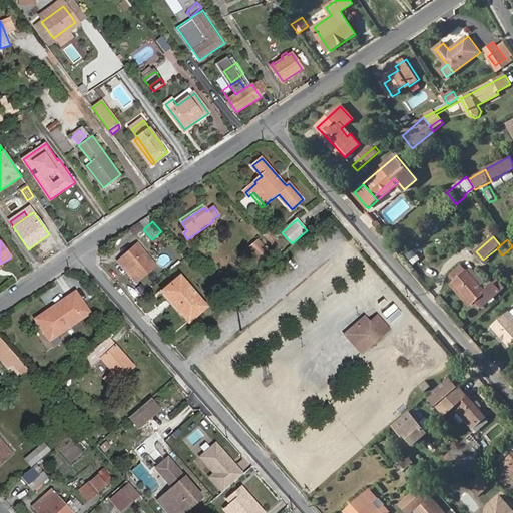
[(245,250),(257,264),(269,252),(259,240),(245,250)]
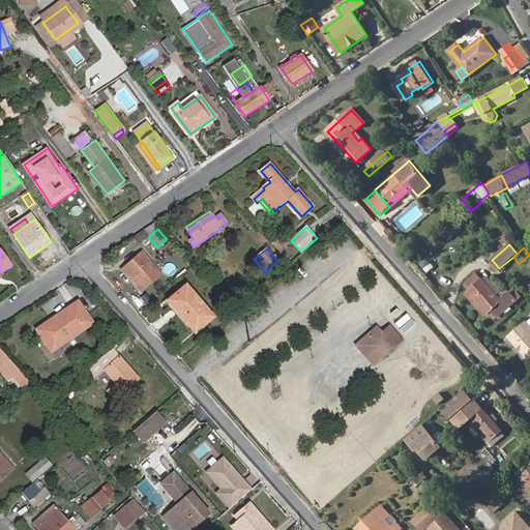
[(123,269),(143,291),(160,273),(142,253),(123,269)]
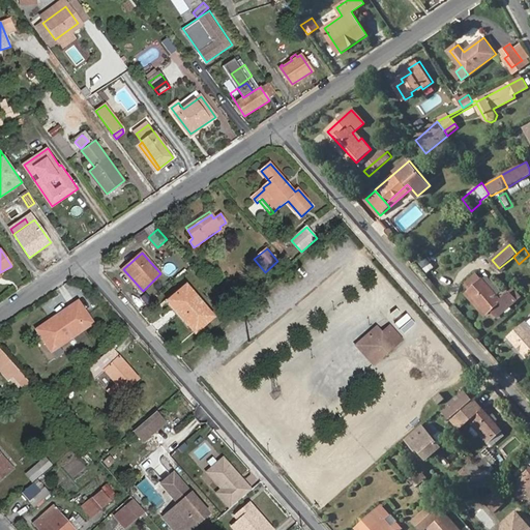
[(510,293),(501,300),(483,280),(481,281),(476,274),(468,282),(473,288),(470,290),(469,291),(469,292),(488,313),(489,313),(493,308),(499,316),(522,296),(516,289),(510,293)]
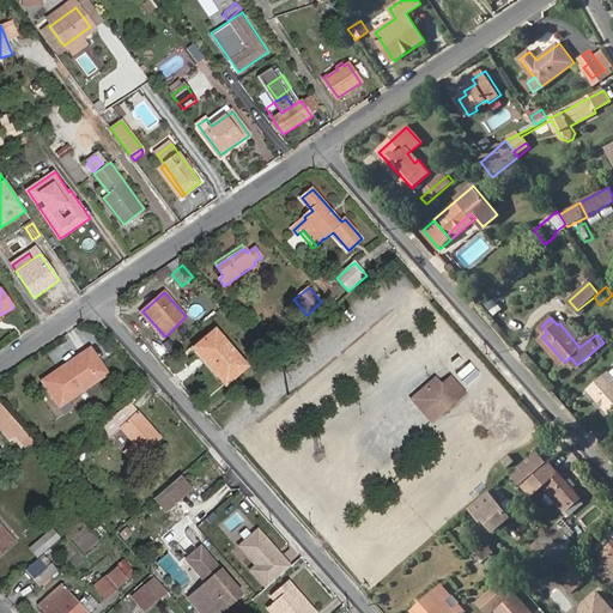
[(581,337),(565,319),(559,323),(580,347),(590,339),(586,333),(581,337)]
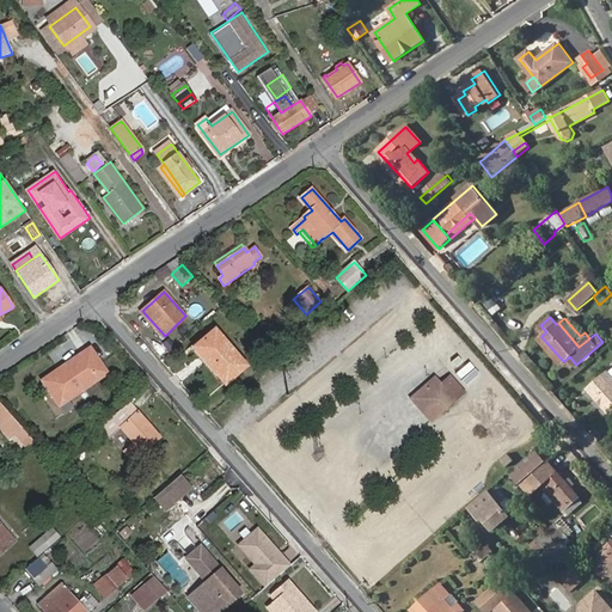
[(226,384),(246,366),(215,330),(196,348),(226,384)]
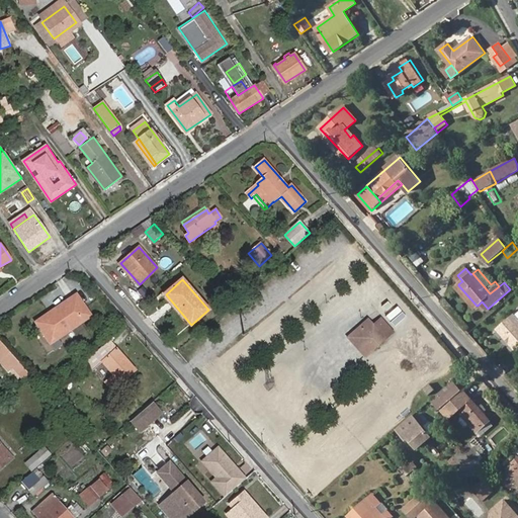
[(473,310),(477,306),(458,285),(455,288),(473,310)]
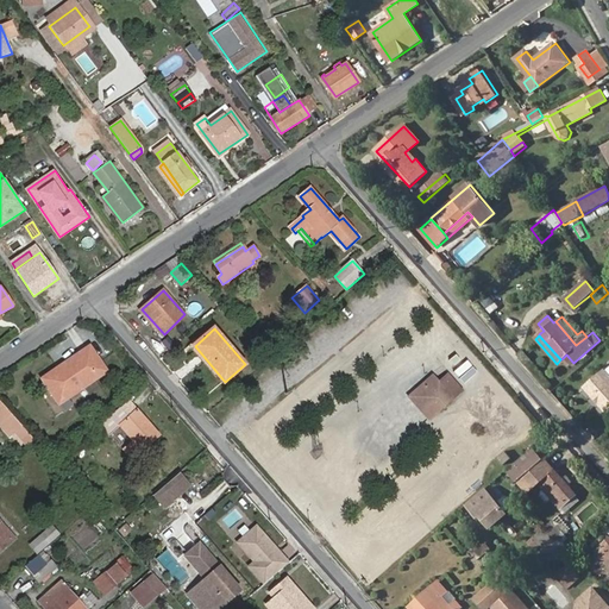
[(43,380),(60,403),(106,372),(89,349),(43,380)]
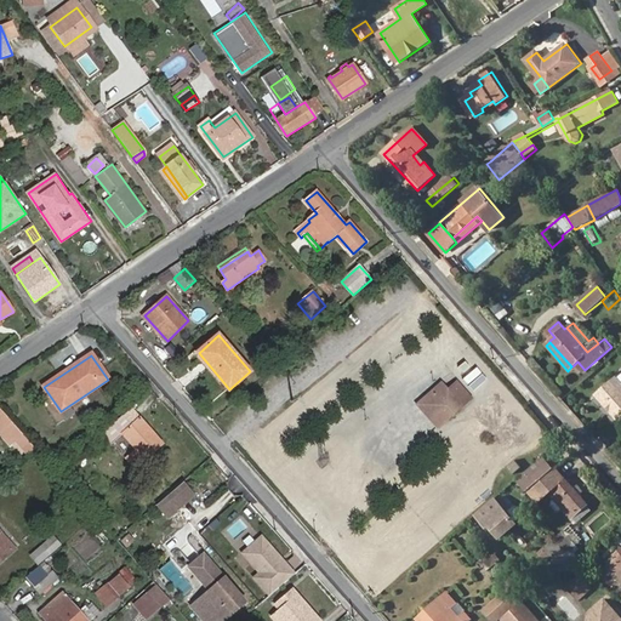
[(579,374),(585,370),(577,362),(573,366),(579,374)]
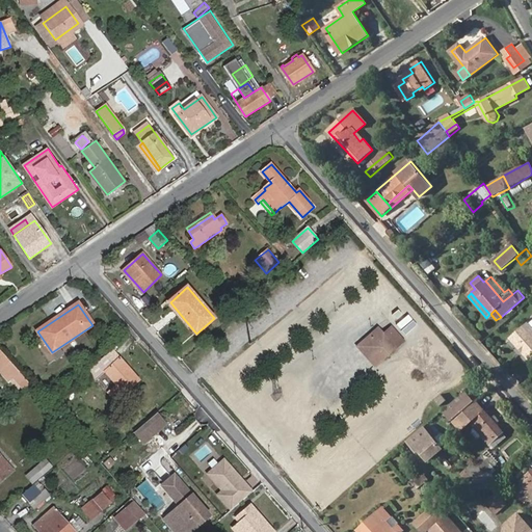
[(531,358),(531,320),(512,338),(531,360),(531,358)]
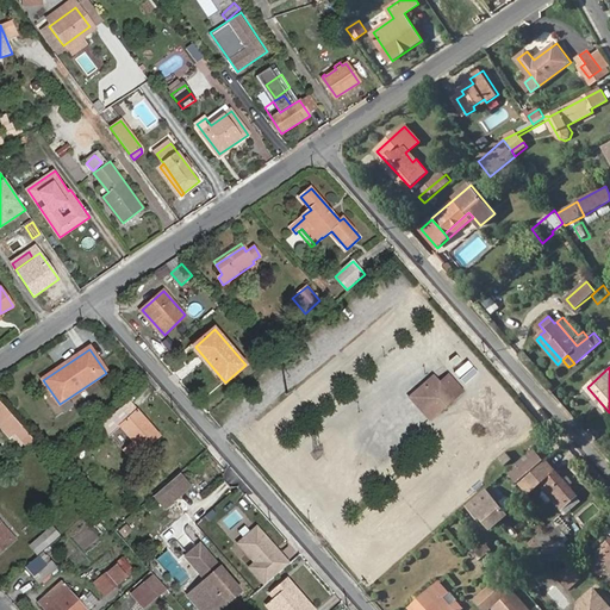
[(439,385),(433,378),(424,384),(431,391),(439,385)]
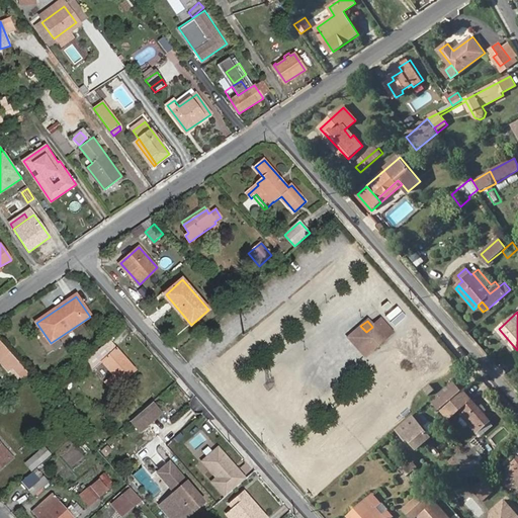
[(347,338),(363,357),(383,339),(372,327),(366,332),(360,326),(347,338)]
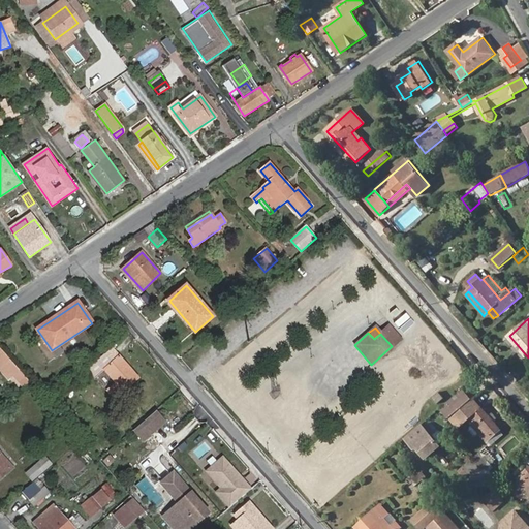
[(526,360),(528,358),(509,336),(506,339),(526,360)]
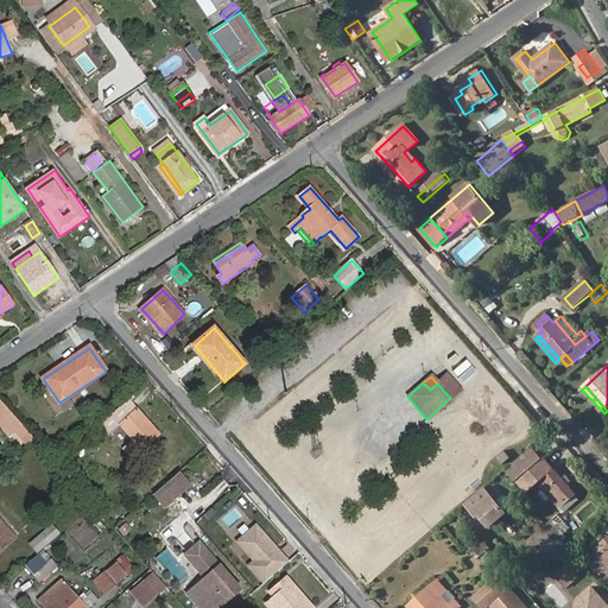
[(0,422),(11,435),(16,431),(23,438),(29,432),(0,400),(0,399),(0,422)]
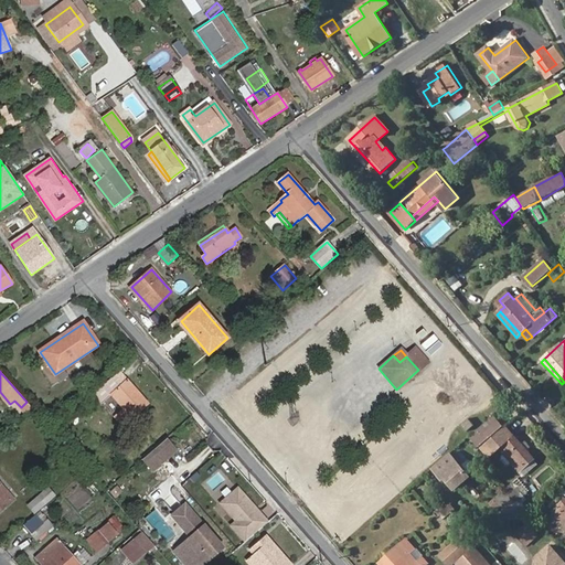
[(95,394),(121,425),(147,403),(120,373),(95,394)]
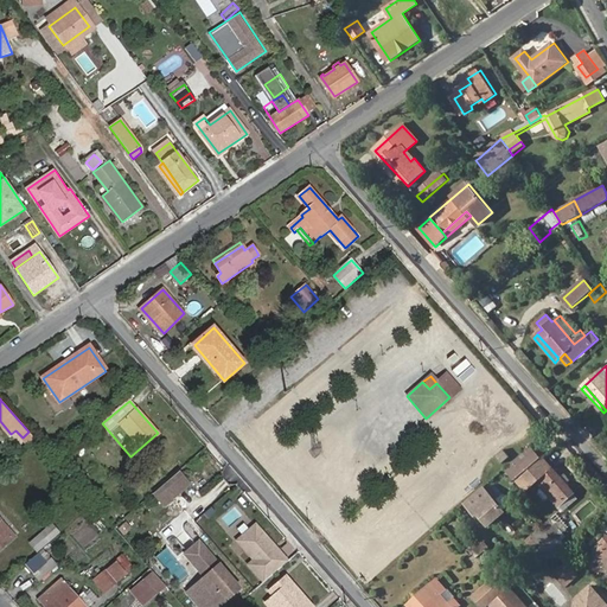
[(23,438),(27,445),(34,439),(29,432),(23,438)]
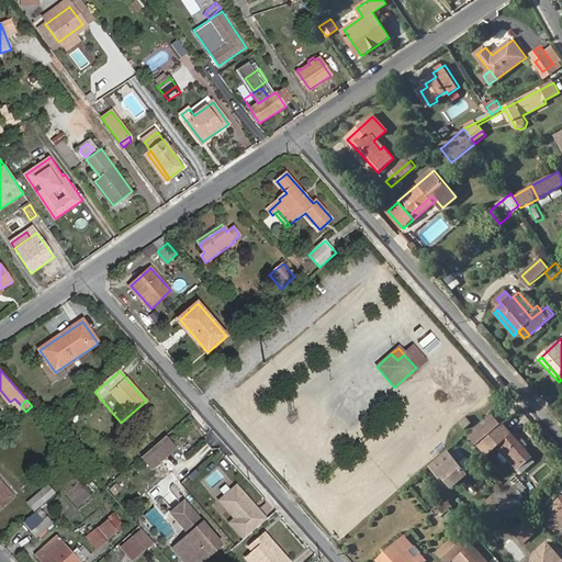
[(459,423),(464,429),(472,424),(467,416),(459,423)]
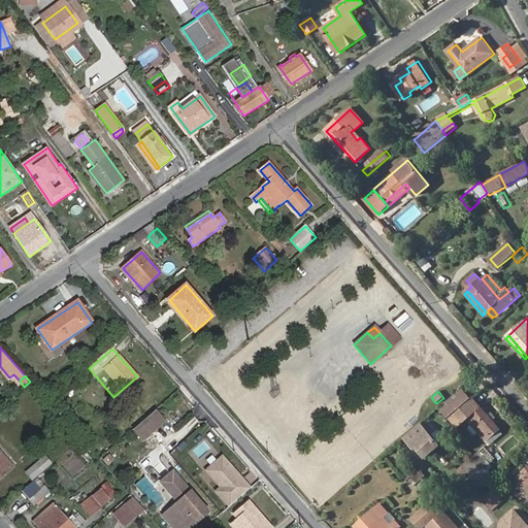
[(440,411),(447,419),(468,400),(463,392),(440,411)]
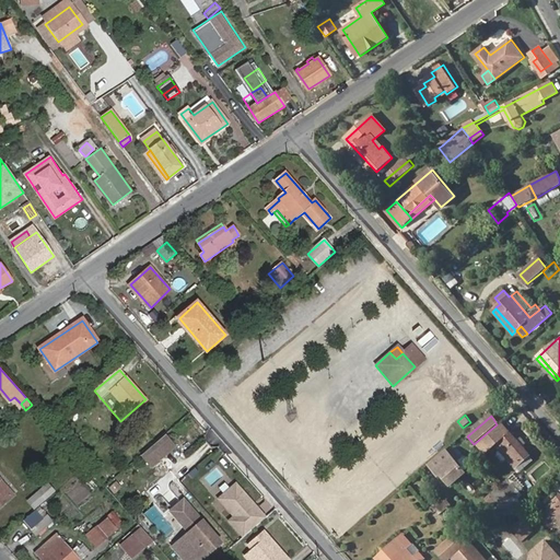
[(524,447),(517,441),(503,423),(480,444),(488,453),(498,444),(516,466),(529,454),(524,447)]
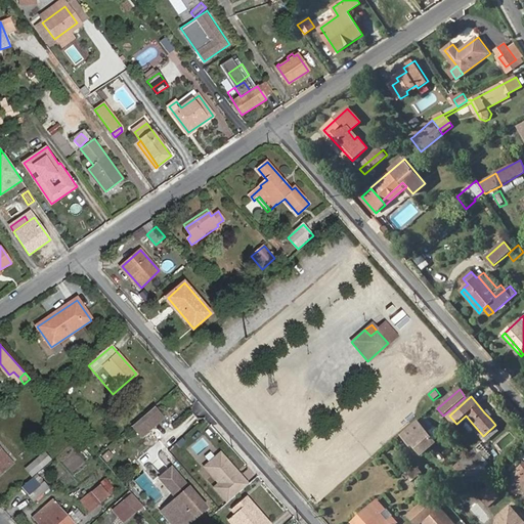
[(131,426),(140,436),(162,418),(153,406),(131,426)]
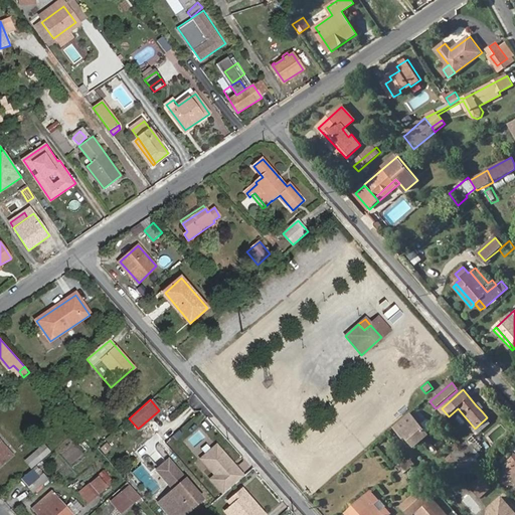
[(484,408),(485,407),(481,403),(480,402),(476,405),(482,411),(484,408)]
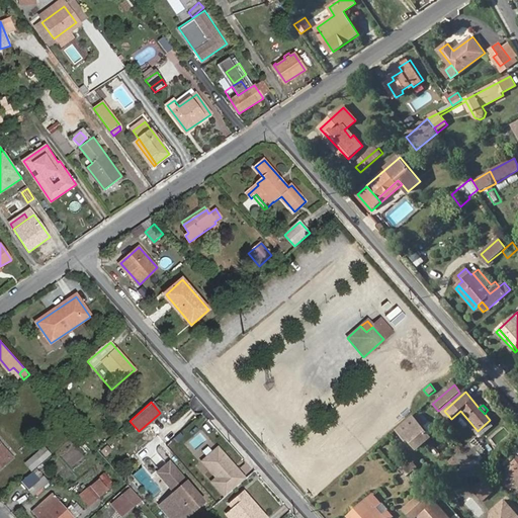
[(430,436),(413,416),(399,428),(416,448),(430,436)]
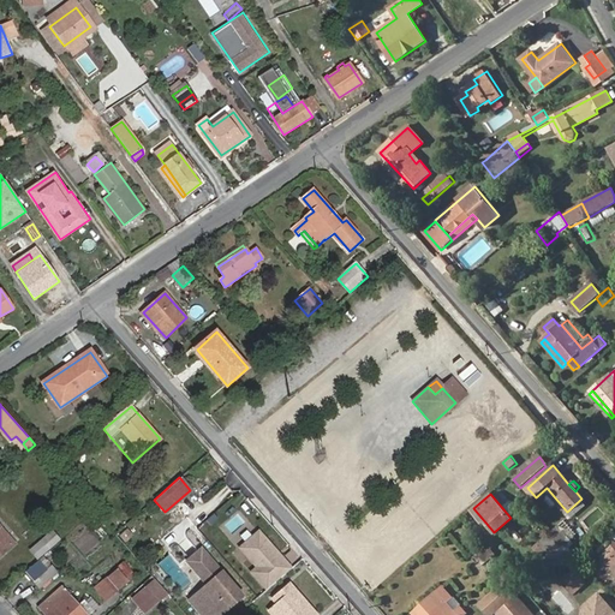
[(0,556),(15,544),(0,526),(0,556)]
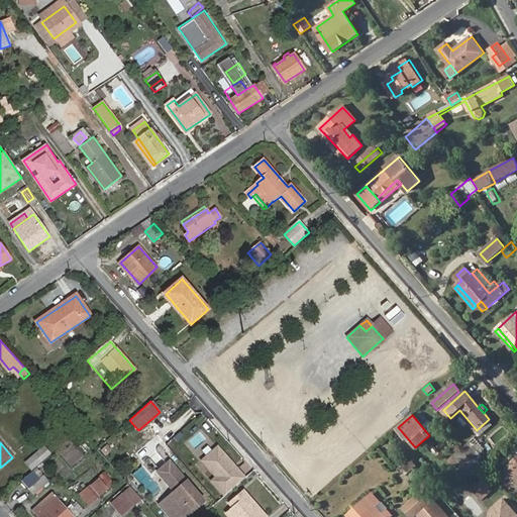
[(475,460),(479,456),(469,445),(464,449),(475,460)]
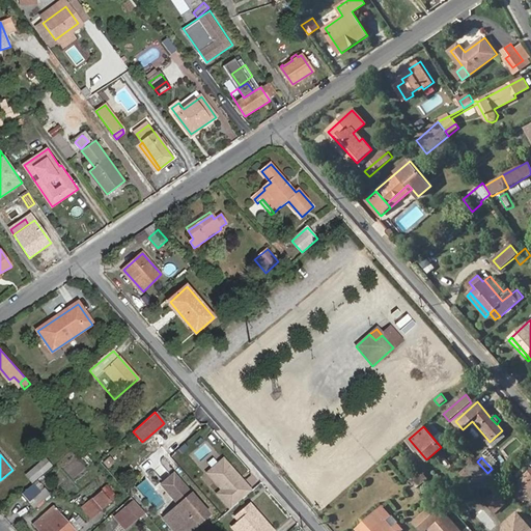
[(26,476),(32,482),(52,466),(46,459),(26,476)]
